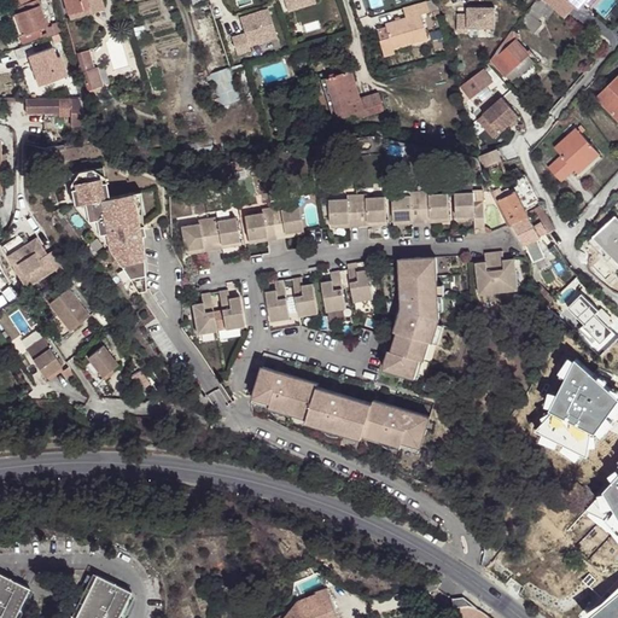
[(30,0),(0,0),(5,11),(31,1),(30,0)]
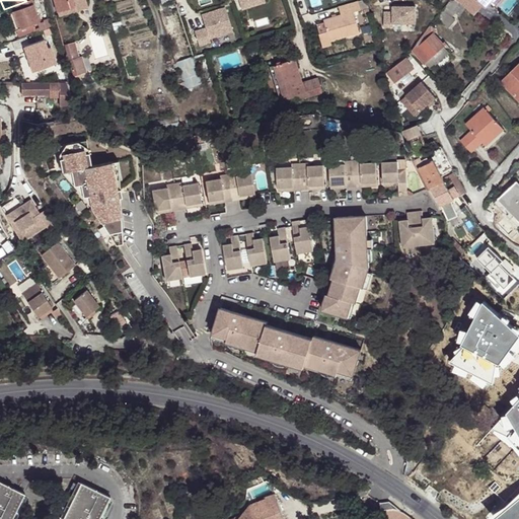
[(32,0),(15,6),(16,11),(9,13),(15,30),(29,26),(40,22),(32,0)]
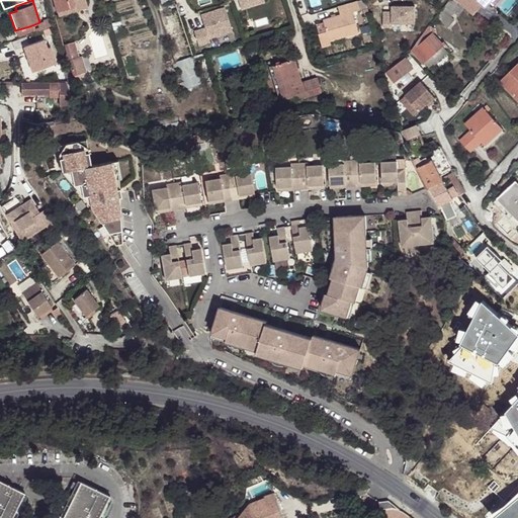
[(88,6),(86,0),(55,0),(60,15),(88,6)]
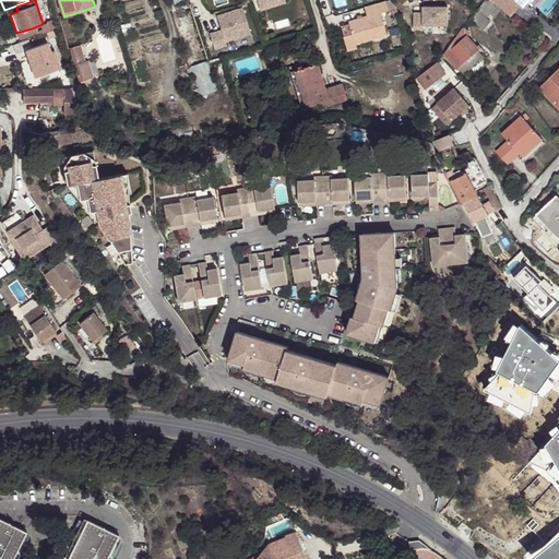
[(286,4),(284,0),(283,0),(271,4),(269,0),(258,0),(260,6),(262,12),(286,4)]
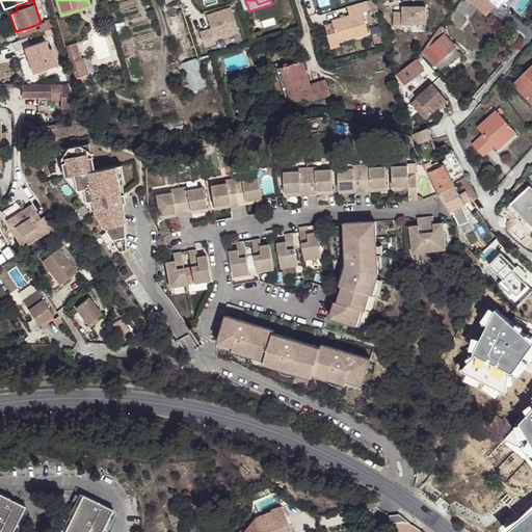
[(362,14),(378,8),(375,0),(370,0),(345,7),(348,16),(330,22),(335,34),(337,44),(339,44),(368,34),(362,14)]
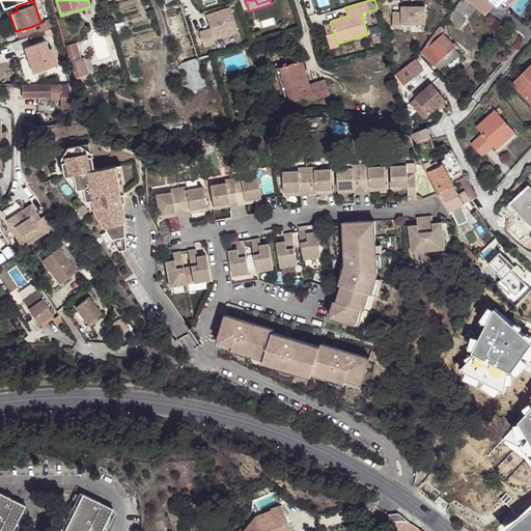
[(473,9),(464,0),(460,0),(453,10),(460,17),(462,12),(467,16),(473,9)]
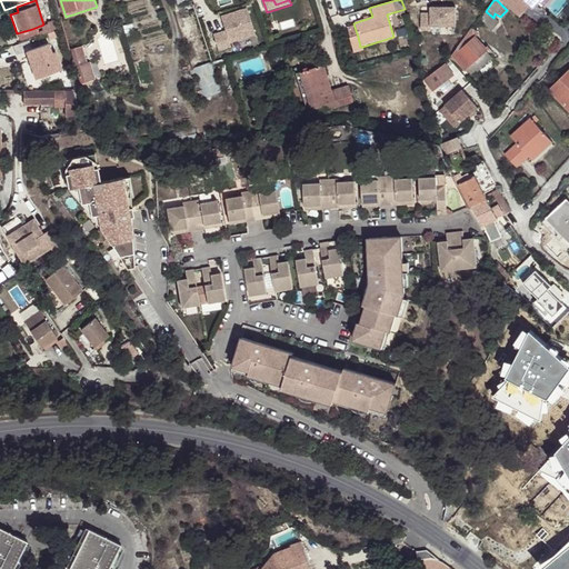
[(500,0),(520,17),(528,7),(533,10),(539,3),(541,0),(500,0)]
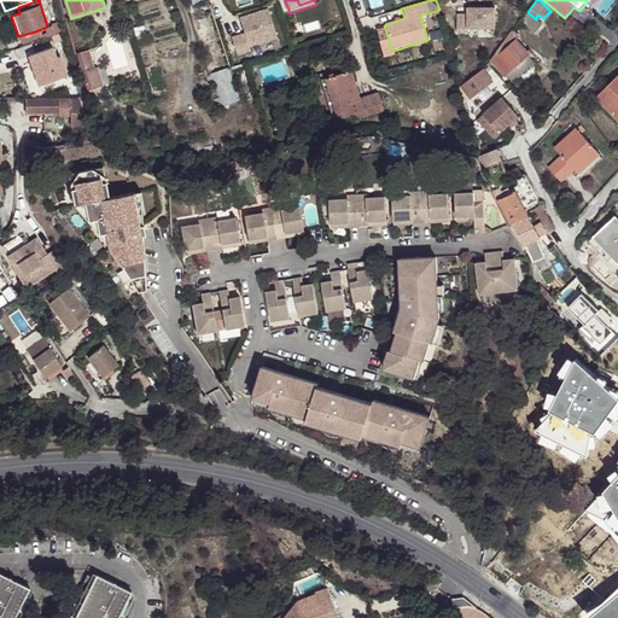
[(496,7),(468,7),(468,15),(458,15),(459,33),(470,33),(470,28),(496,28),(496,7)]
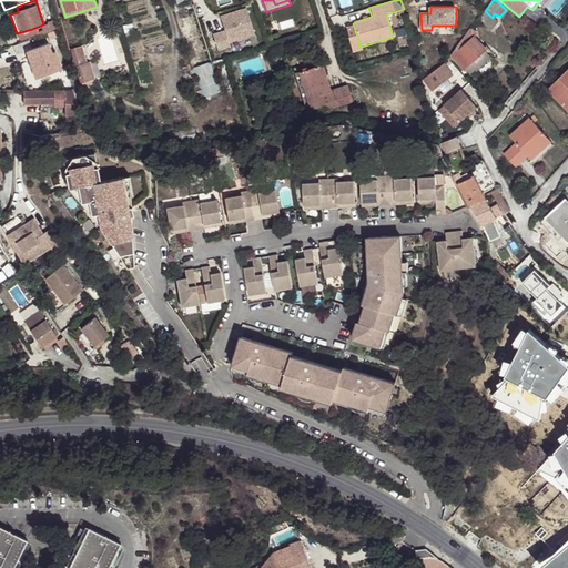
[(255,37),(247,11),(222,19),(226,33),(214,38),(219,53),(232,49),(231,46),(255,37)]
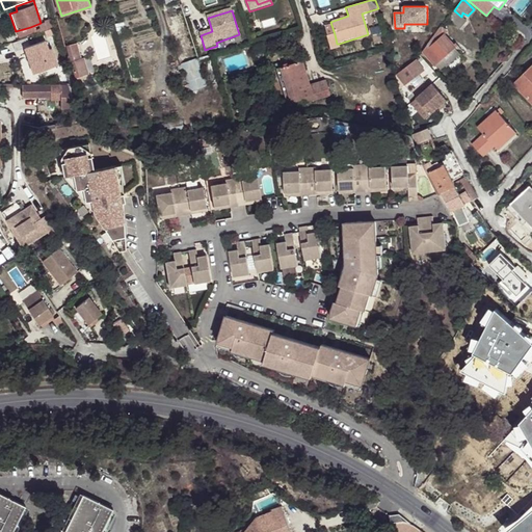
[(461,17),(454,10),(448,20),(455,25),(461,17)]
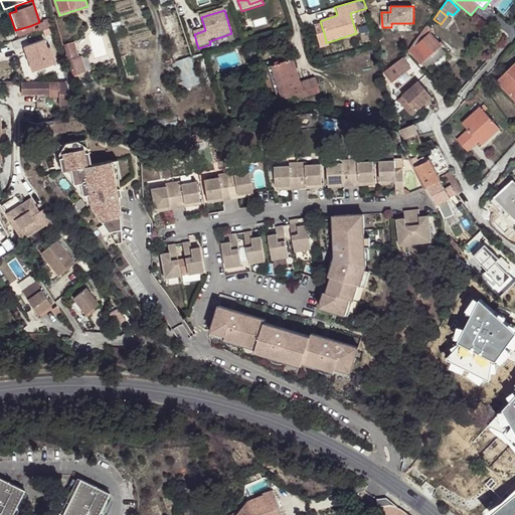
[(450,18),(447,16),(441,24),(444,27),(450,18)]
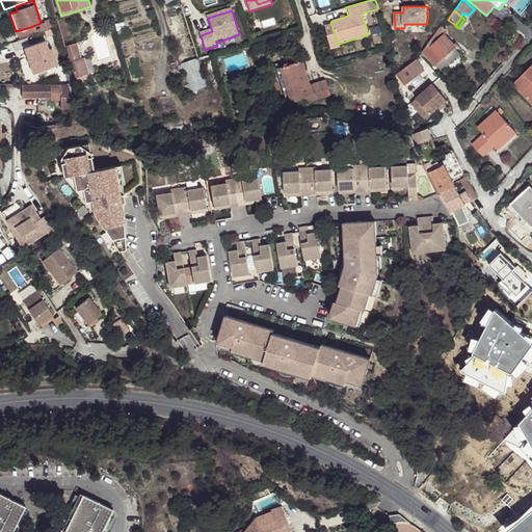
[(30,27),(16,31),(19,38),(33,33),(30,27)]
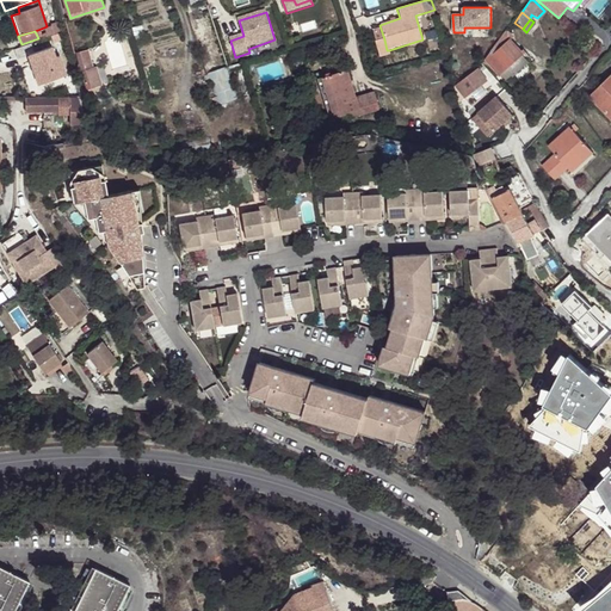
[(512,37),(507,31),(486,61),(500,76),(501,75),(523,55),(519,53),(508,41),(512,37)]
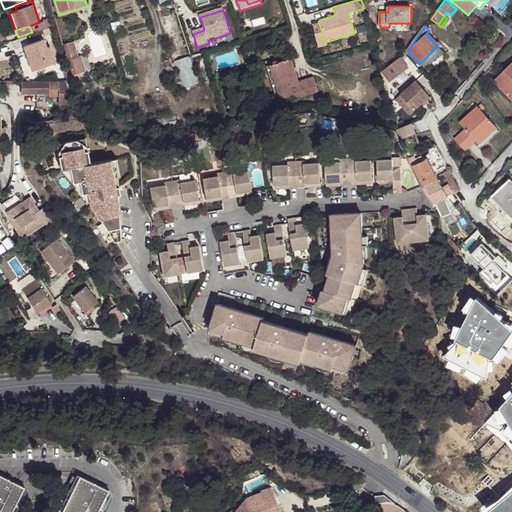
[(324,42),(322,33),(315,35),(318,49),(326,46),(326,42),(324,42)]
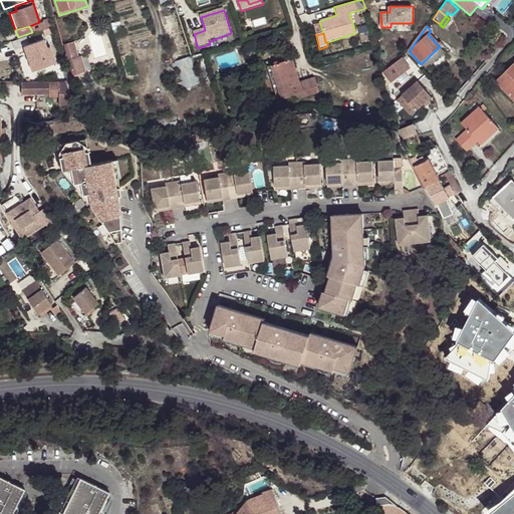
[(25,46),(29,44),(27,37),(13,42),(16,49),(25,46)]
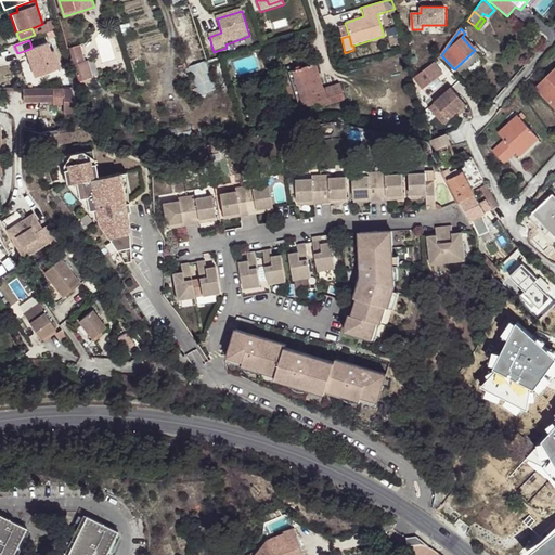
[(48,42),(31,48),(27,50),(36,77),(57,69),(53,59),(48,42)]
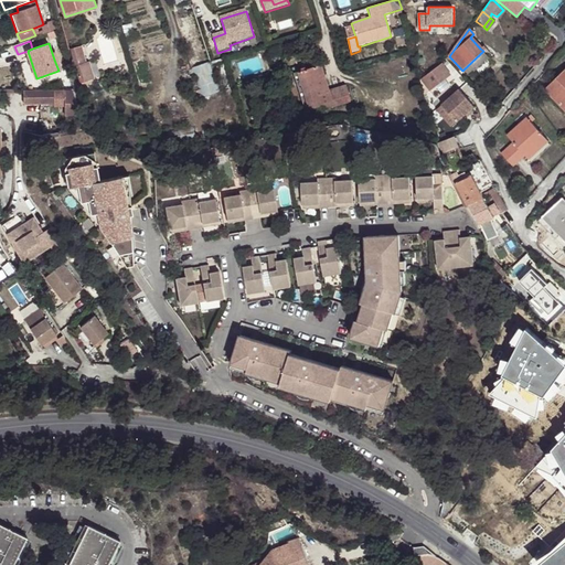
[(75,66),(84,64),(80,48),(70,51),(75,66)]
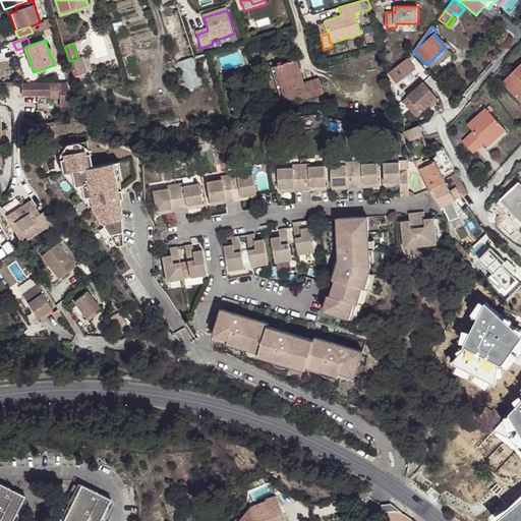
[(446,47),(427,64),(430,68),(436,64),(439,64),(452,52),(447,46),(446,47)]
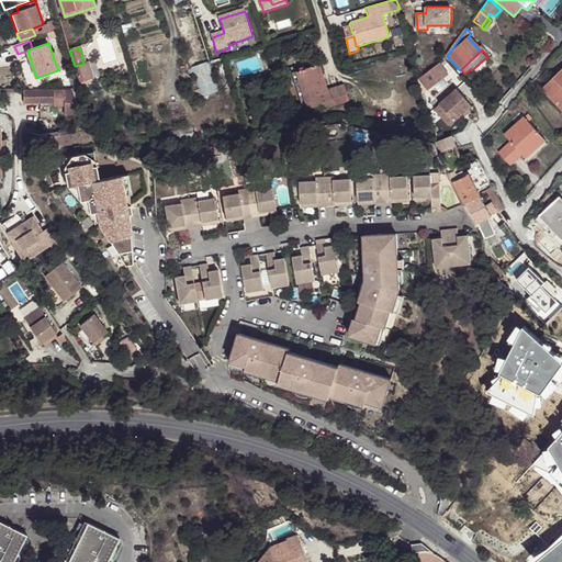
[(87,62),(83,64),(75,66),(79,83),(92,79),(87,62)]
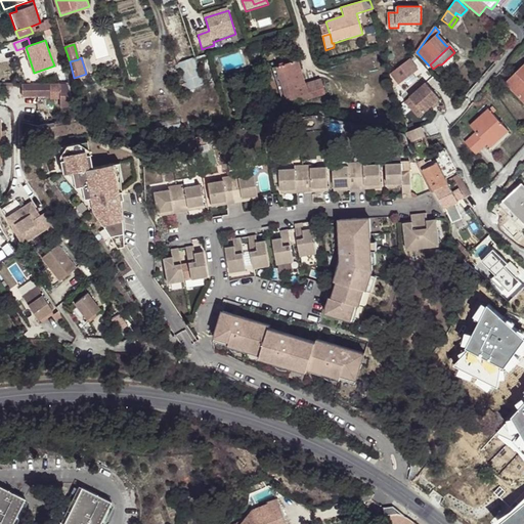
[(202,86),(193,58),(178,63),(186,92),(202,86)]
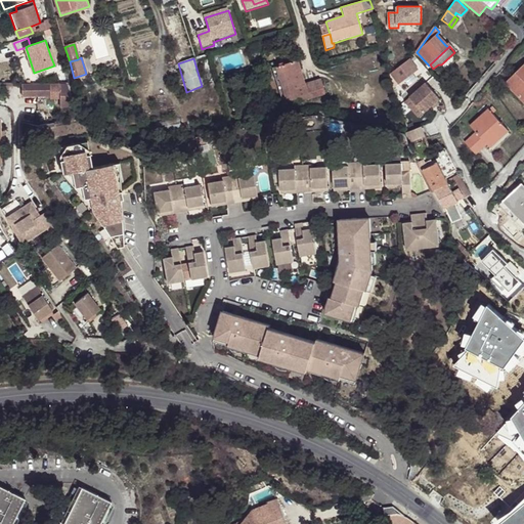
[(272,67),(284,101),(298,97),(300,100),(310,97),(325,93),(321,79),(305,84),(297,59),(272,67)]
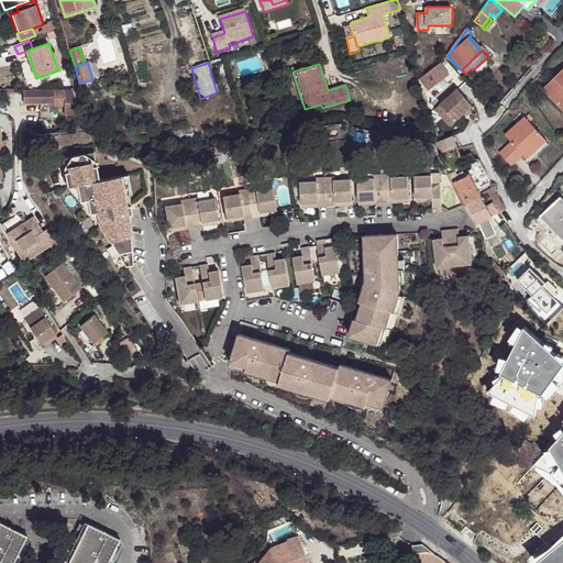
[(441,64),(421,78),(428,88),(429,89),(450,76),(441,64)]
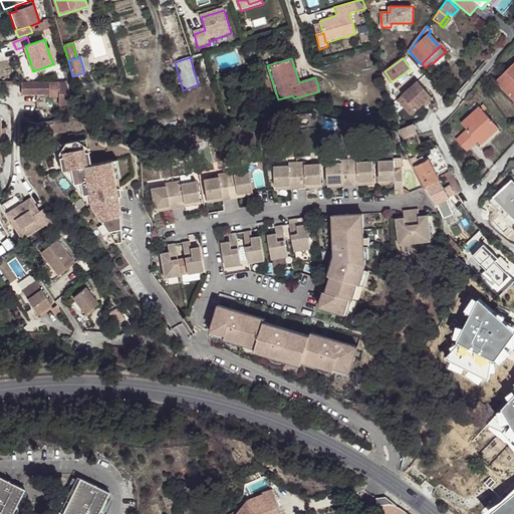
[(513,60),(495,80),(513,99),(513,60)]
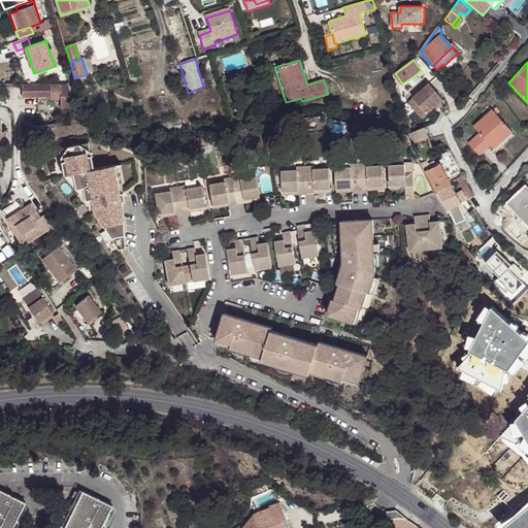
[(66,73),(64,66),(53,68),(56,74),(66,73)]
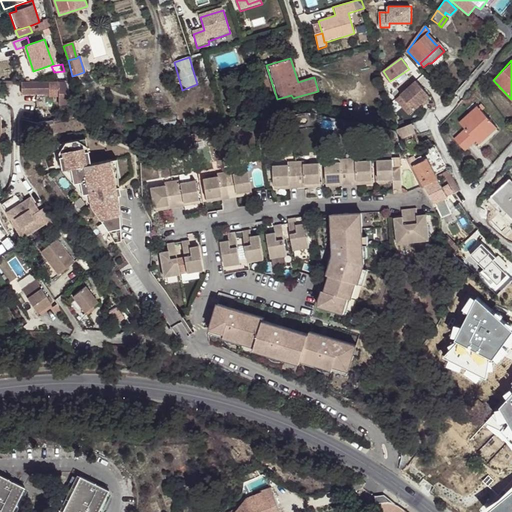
[(54,72),(51,66),(42,70),(44,76),(54,72)]
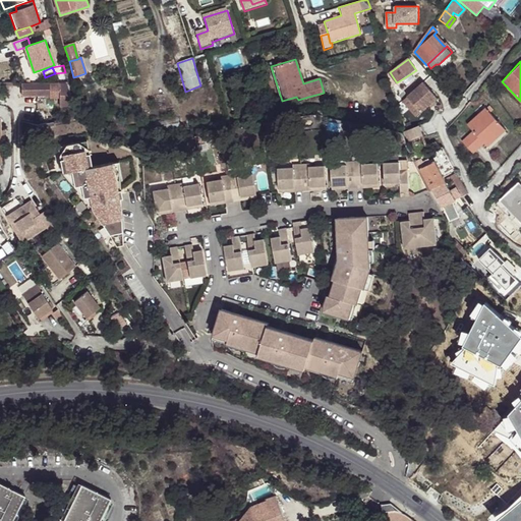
[(419,73),(416,70),(397,82),(399,88),(419,73)]
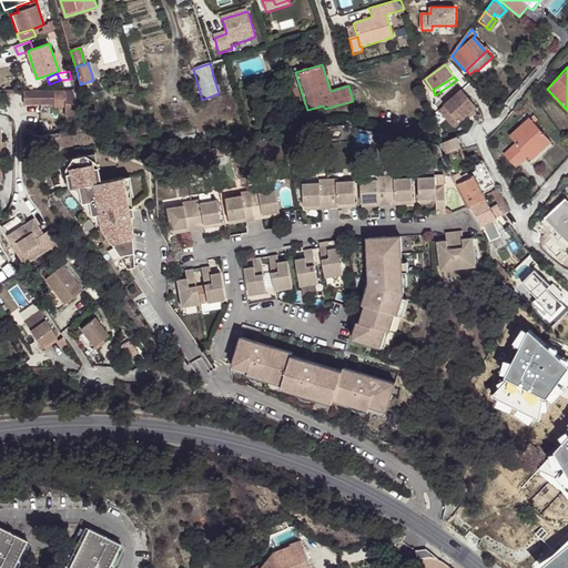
[(0,81),(0,90),(14,91),(16,80),(0,81)]
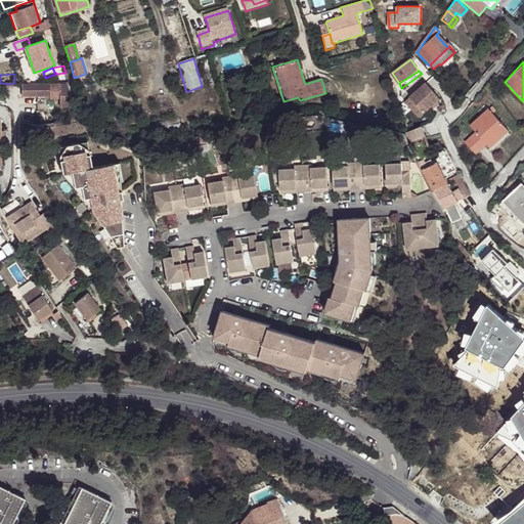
[(22,84),(22,96),(50,96),(50,99),(59,99),(62,107),(74,106),(68,85),(22,84)]
